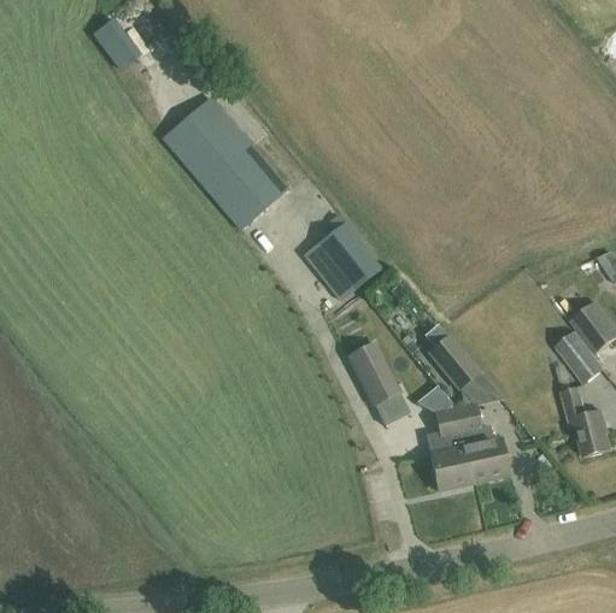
[(238,228),(286,188),(209,98),(162,139),(238,228)]
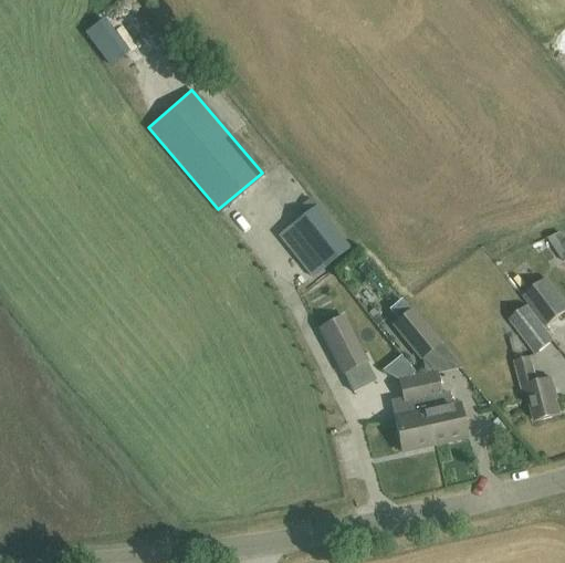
[(326,262),(347,246),(314,205),(293,221),(326,262)]
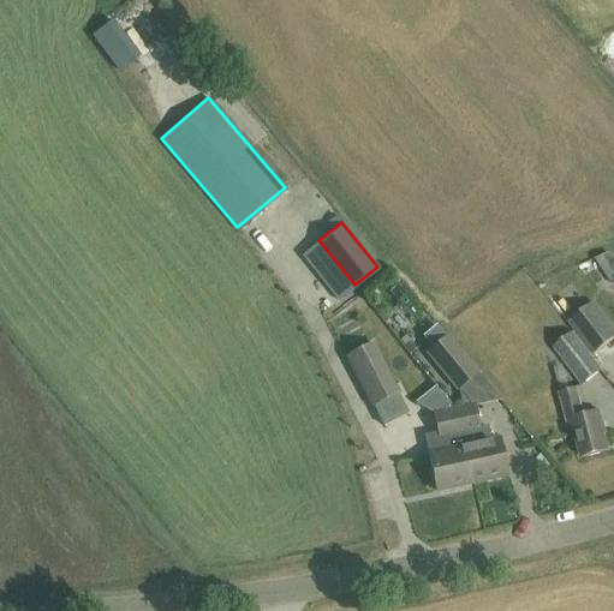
[(264,226),(256,233),(270,251),(279,243),(264,226)]
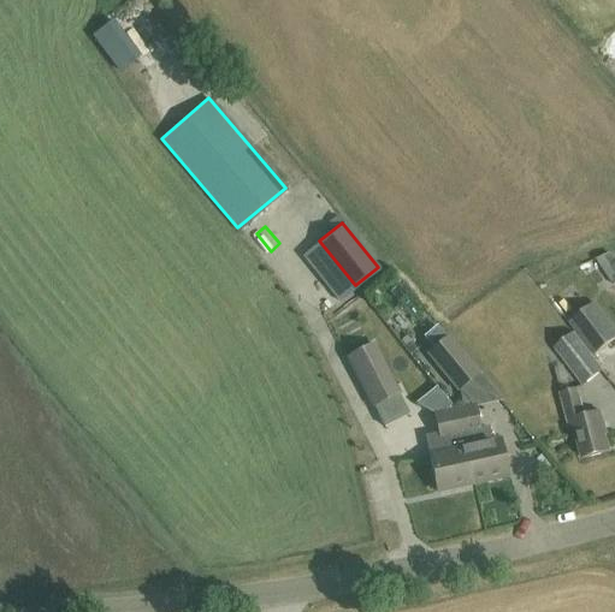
[(614,336),(614,330),(592,301),(568,320),(593,354),(614,336)]
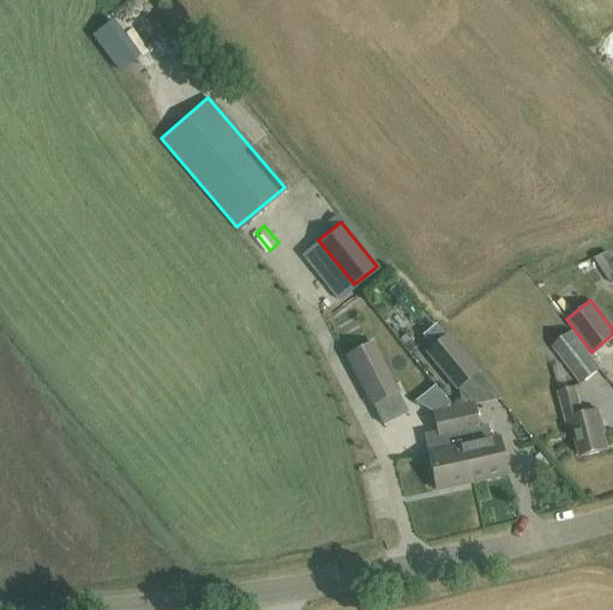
[(580,381),(598,366),(568,328),(548,344),(580,381)]
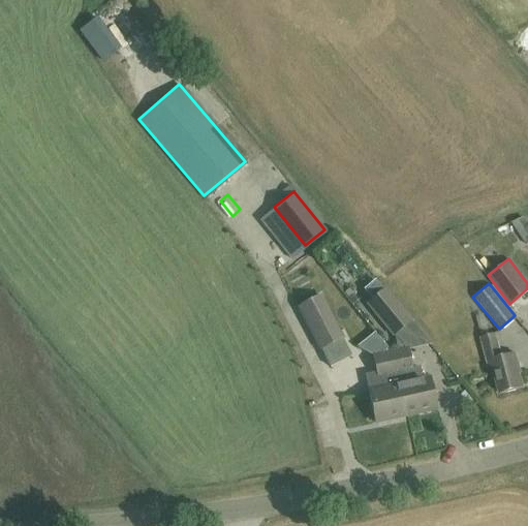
[(366,302),(392,333),(408,319),(382,288),(366,302)]
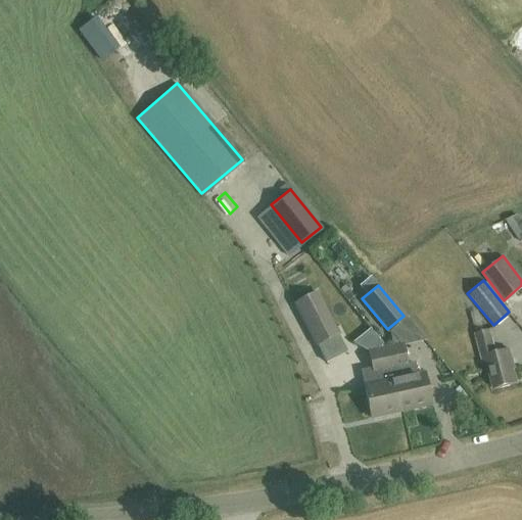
[(338,333),(316,291),(295,302),(317,344),(338,333)]
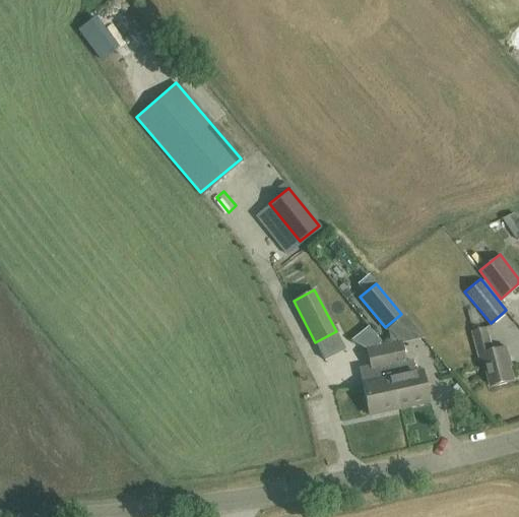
[(490,383),(513,378),(509,364),(511,363),(506,344),(493,348),(485,326),(471,330),(480,359),(483,359),(490,383)]
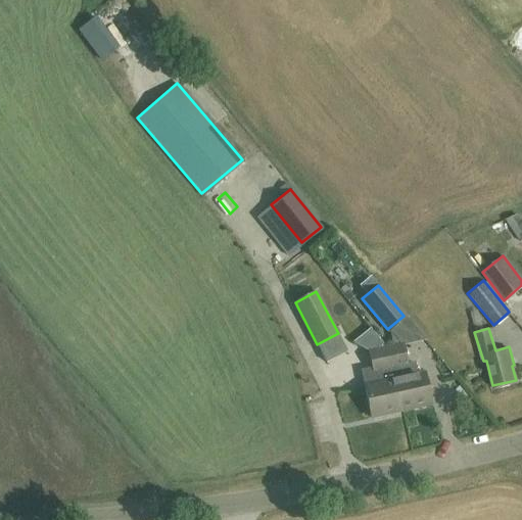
[(371,416),(400,409),(430,403),(424,372),(417,373),(414,361),(407,362),(402,342),(369,349),(372,366),(361,369),(371,416)]
